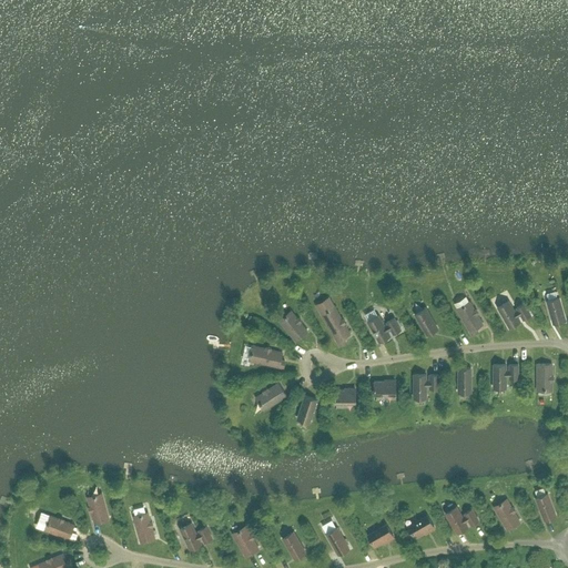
[(554,323),(566,320),(559,296),(547,300),(554,323)]
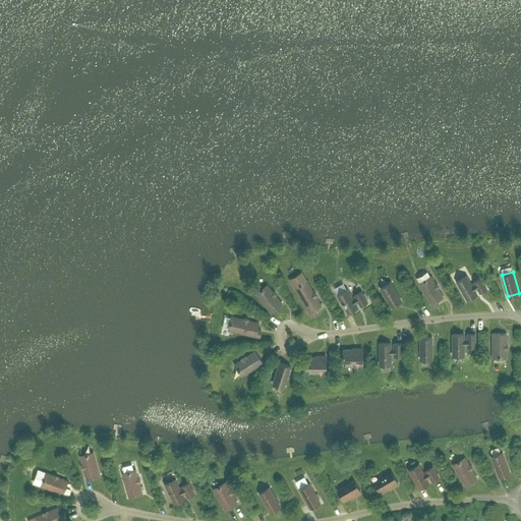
[(486,288),(480,277),(474,281),(475,283),(472,285),(466,275),(457,281),(467,299),(477,293),(474,289),(477,287),(480,292),(486,288)]
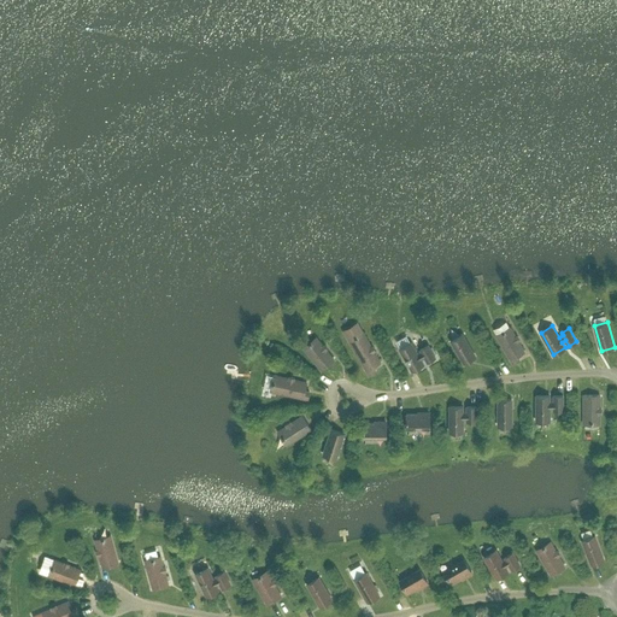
[(510,327),(497,334),(511,359),(524,351),(518,340),(519,339),(517,335),(516,335),(510,327)]
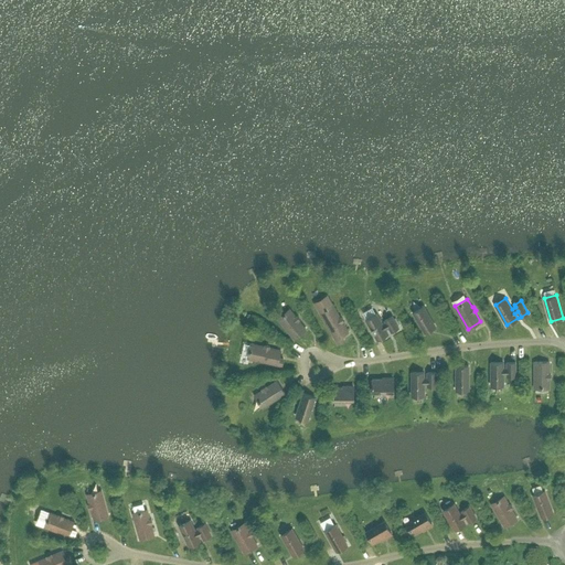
[(340,317),(336,309),(332,302),(319,310),(338,342),(343,339),(341,336),(349,331),(342,321),(343,320),(341,317),(340,317)]
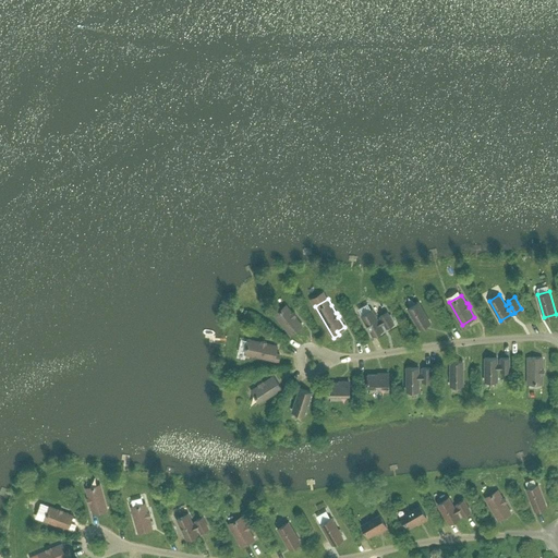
[(408,307),(420,328),(431,322),(419,301),(408,307)]
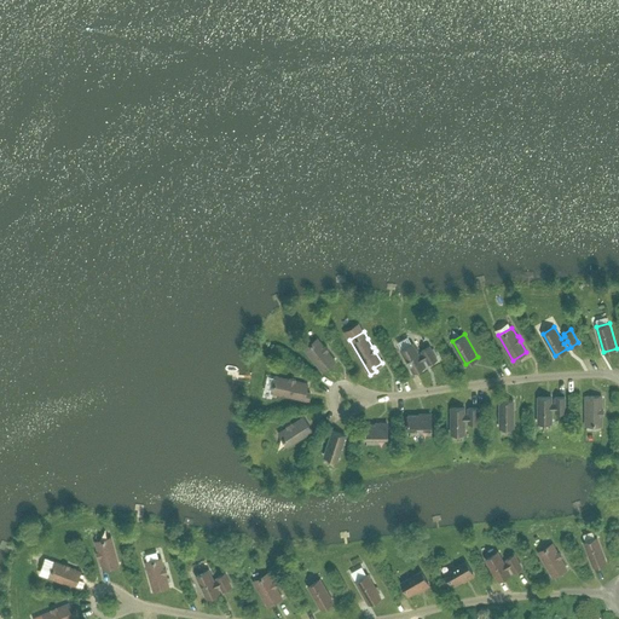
[(325,345),(324,346),(317,337),(305,348),(323,370),(335,360),(327,350),(329,348),(325,345)]
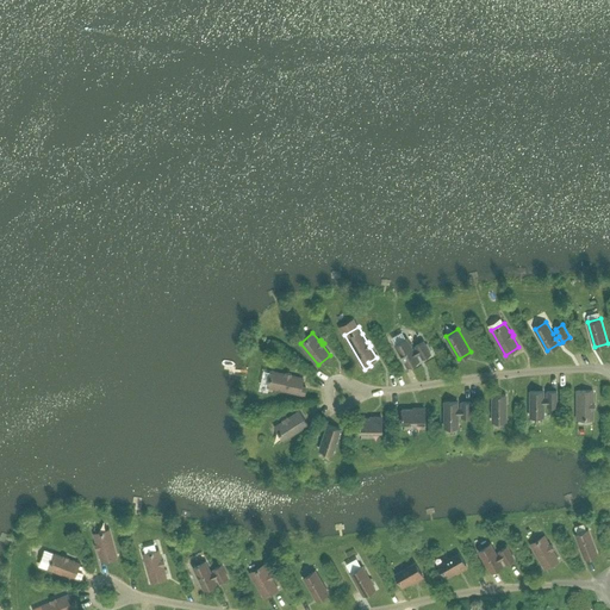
[(394,344),(408,366),(419,359),(416,354),(419,352),(423,358),(430,353),(423,341),(416,344),(417,347),(414,349),(406,337),(394,344)]
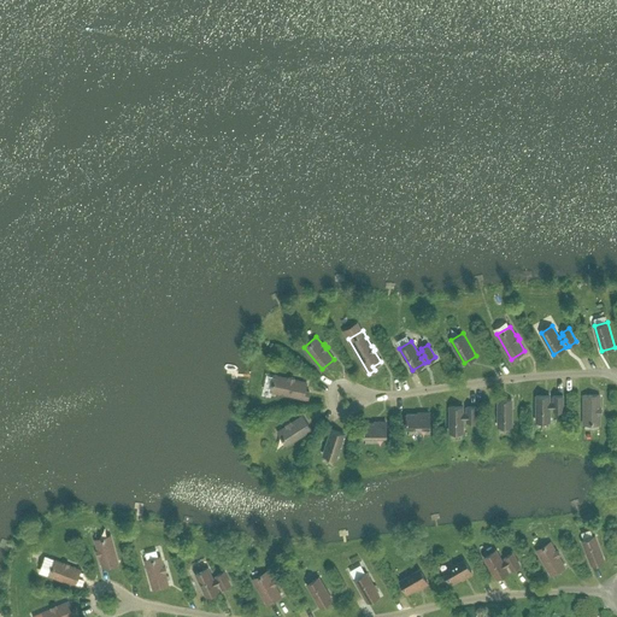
[(304,398),(307,382),(294,378),(294,377),(289,376),(289,377),(278,376),(275,392),(304,398)]
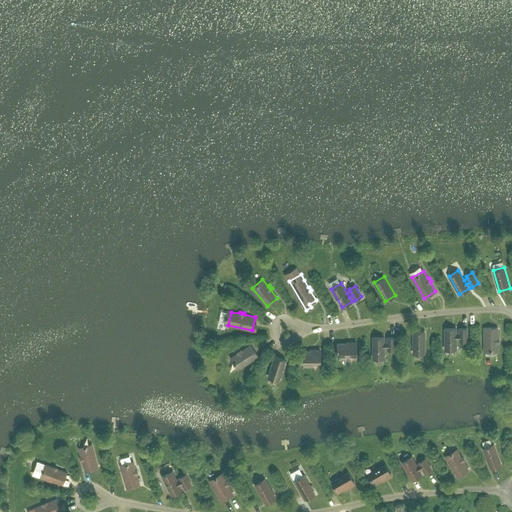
[(484,351),(498,351),(498,342),(499,342),(499,338),(498,338),(498,327),(484,327),(484,351)]
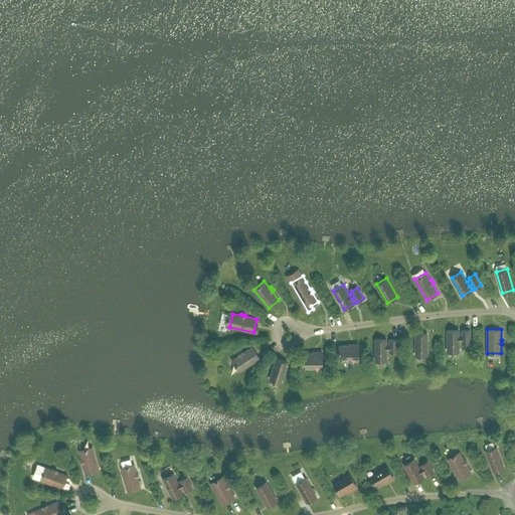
[(459,330),(448,330),(448,351),(459,351),(459,339),(462,339),(462,342),(470,342),(470,330),(462,330),(462,335),(459,335),(459,330)]
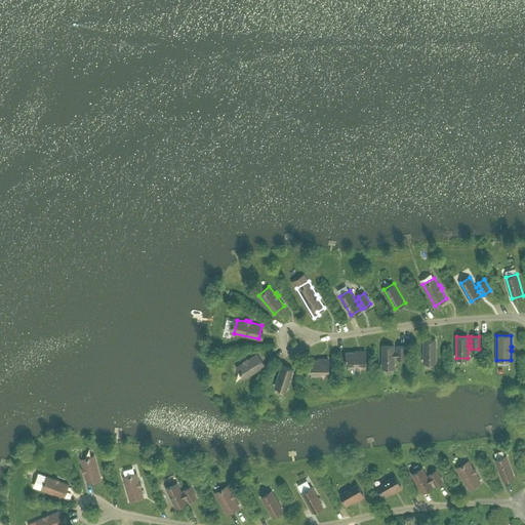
[(436,339),(423,339),(423,362),(436,362),(436,339)]
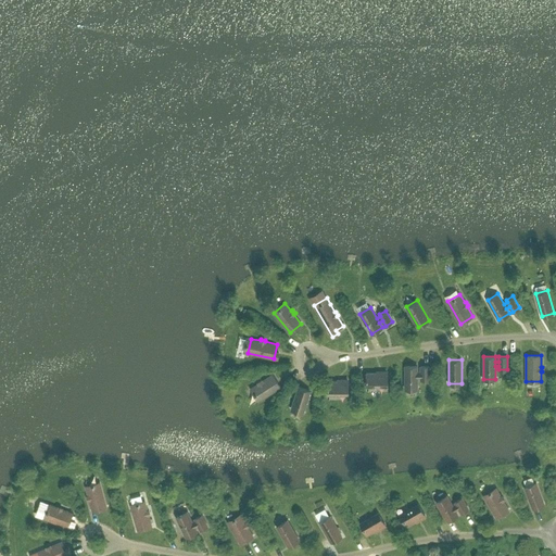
[(405,366),(405,389),(417,389),(417,376),(421,376),(421,379),(429,379),(429,366),(420,366),(421,371),(417,371),(417,366),(405,366)]
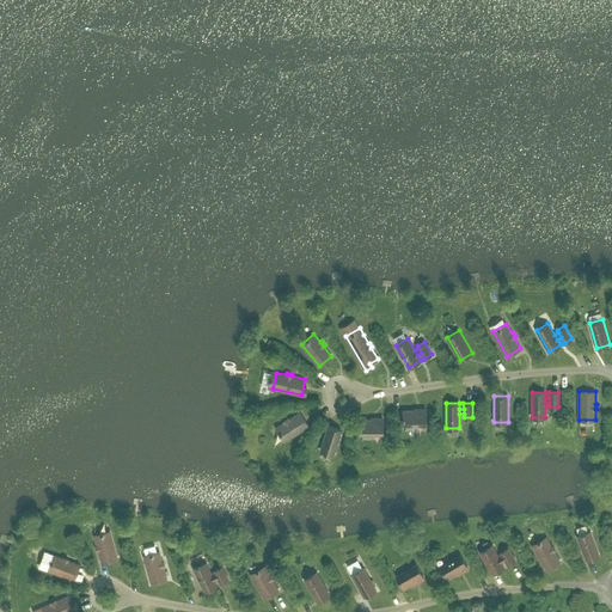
[(427,410),(403,410),(403,423),(427,423),(427,410)]
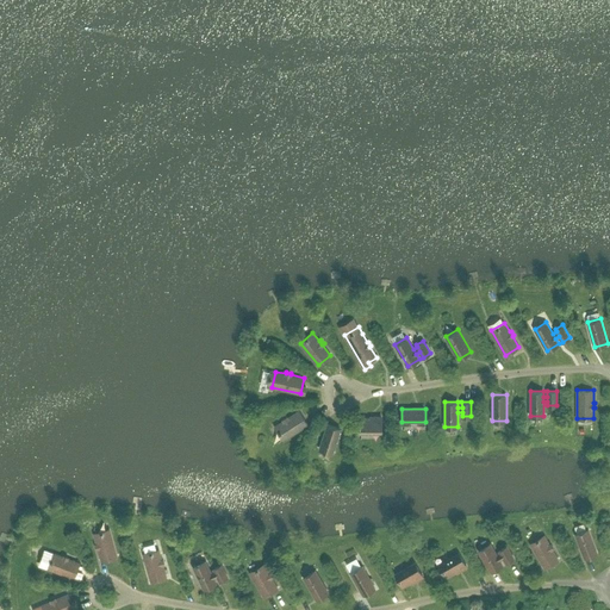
[(307,424),(299,410),(288,417),(287,416),(282,418),(284,421),(275,425),(284,440),(307,424)]
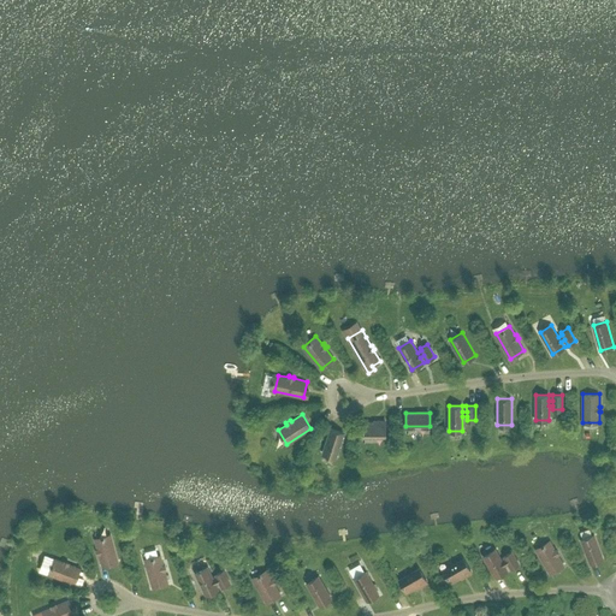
[(386,421),(362,421),(362,436),(386,436),(386,421)]
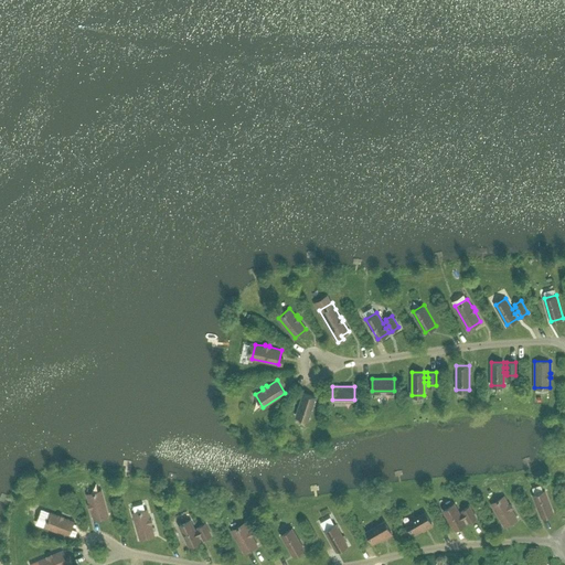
[(304,392),(296,415),(308,419),(316,396),(304,392)]
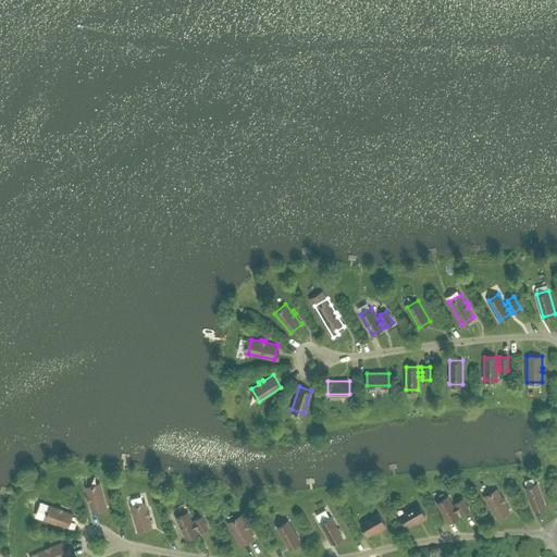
[(534,509),(545,505),(536,482),(525,486),(534,509)]
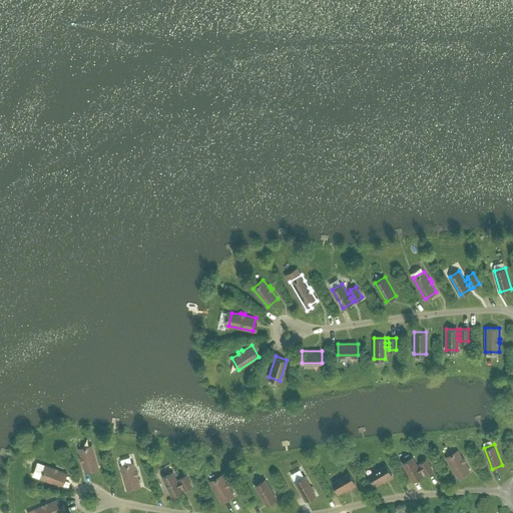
[(92,445),(79,448),(81,457),(80,457),(81,461),(82,461),(85,471),(98,468),(92,445)]
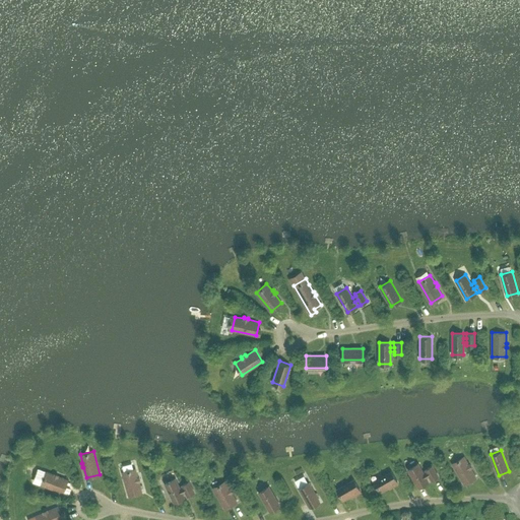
[(464,456),(452,463),(464,483),(476,477),(470,467),(471,466),(469,463),(468,464),(464,456)]
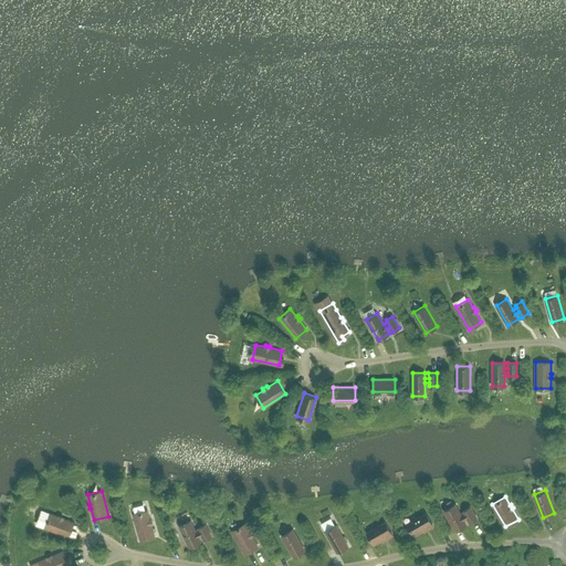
[(443,510),(456,530),(467,524),(463,519),(467,517),(470,522),(477,517),(470,506),(463,511),(464,513),(461,514),(454,504),(443,510)]
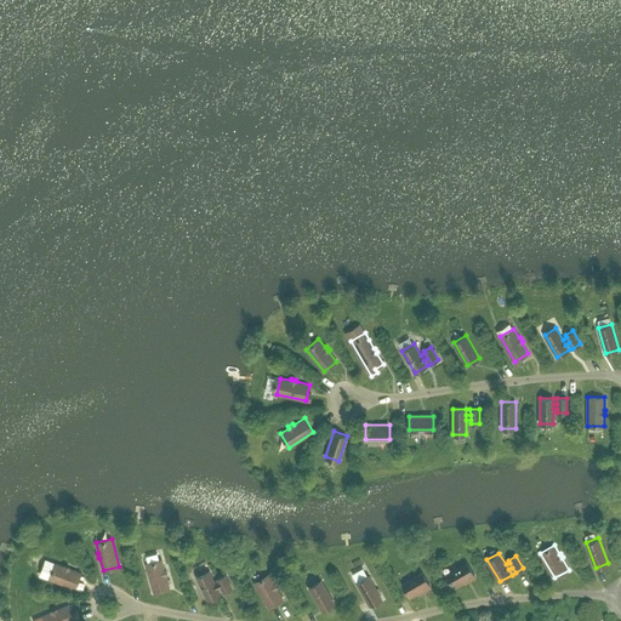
[(161,559),(146,563),(154,591),(170,587),(166,574),(167,574),(166,569),(165,569),(161,559)]
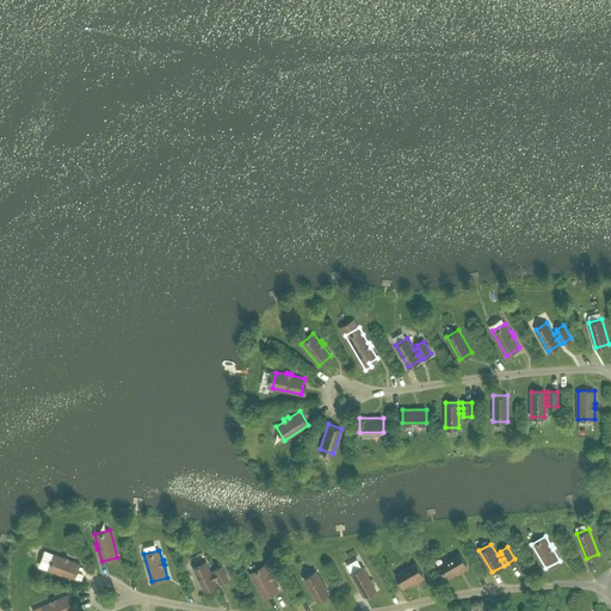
[(74,579),(80,563),(68,559),(68,557),(65,556),(63,557),(54,554),(48,568),(74,579)]
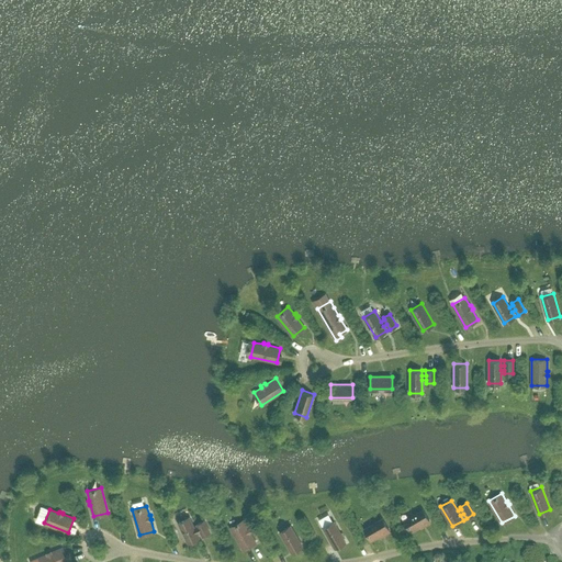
[(405,520),(412,531),(429,520),(424,509),(405,520)]
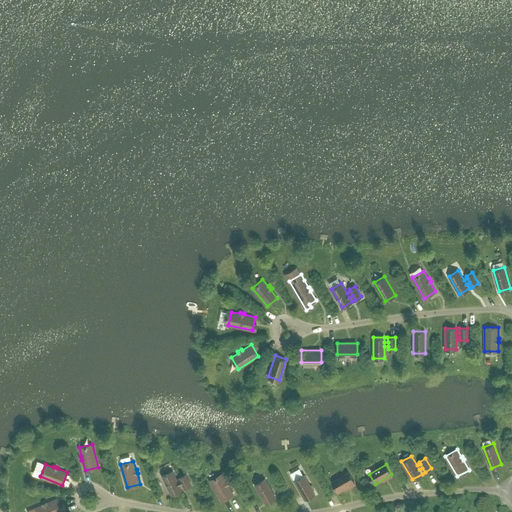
[(184,488),(191,484),(186,473),(179,477),(180,479),(177,480),(172,470),(162,475),(171,494),(181,489),(179,484),(182,483),(184,488)]
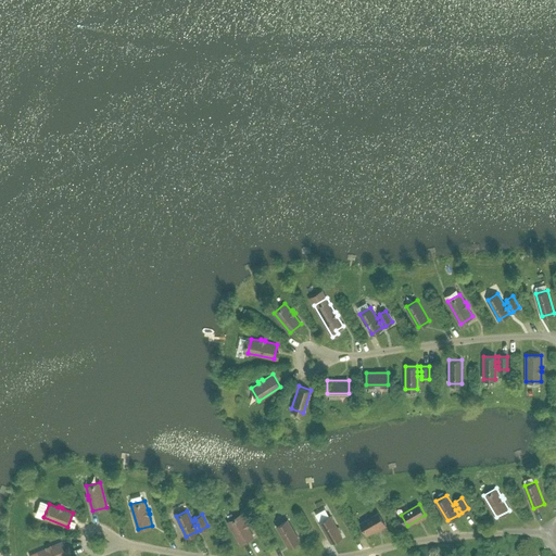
[(379,513),(361,523),(367,534),(386,523),(379,513)]
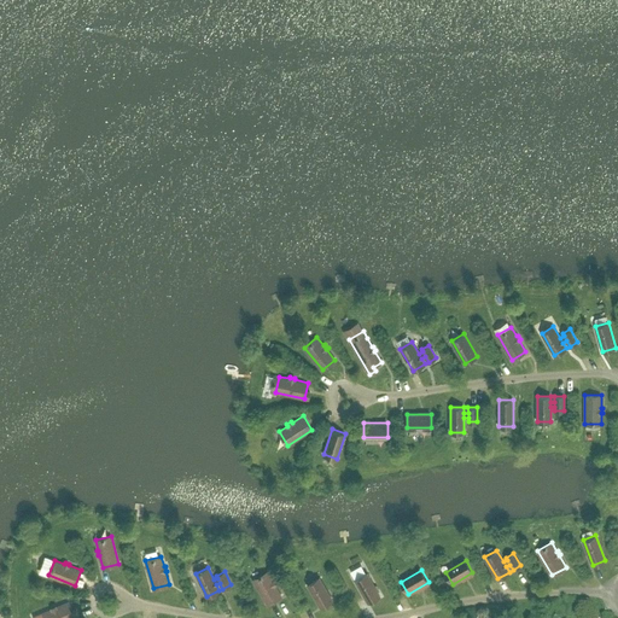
[(267,571),(254,579),(268,605),(281,596),(275,584),(277,584),(274,579),(273,581),(267,571)]
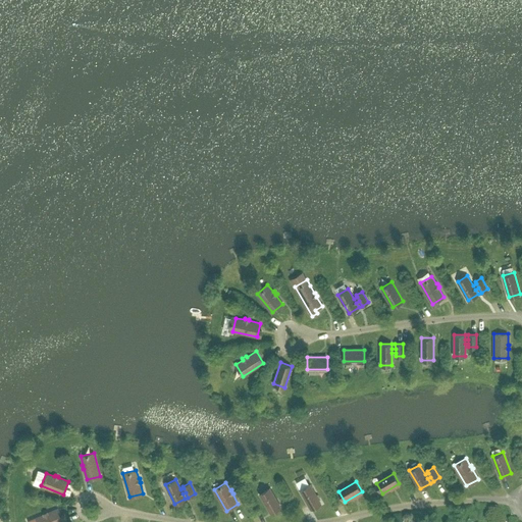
[(300,489),(311,509),(321,503),(310,483),(300,489)]
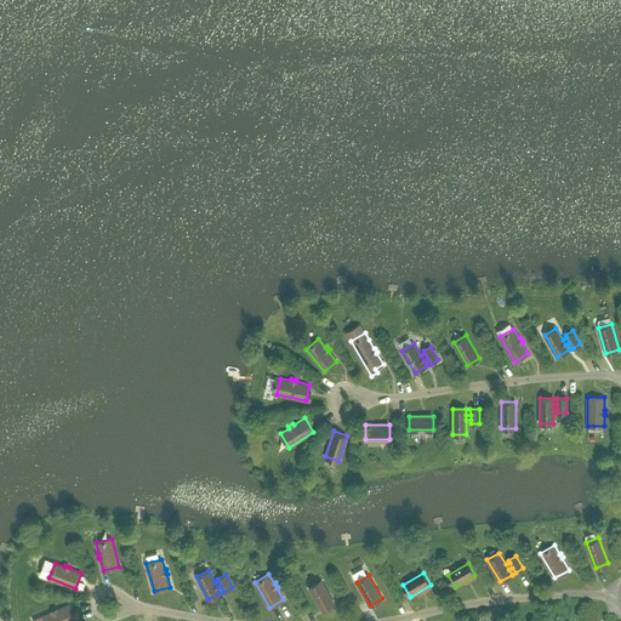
[(320,580),(308,587),(322,610),(334,603),(320,580)]
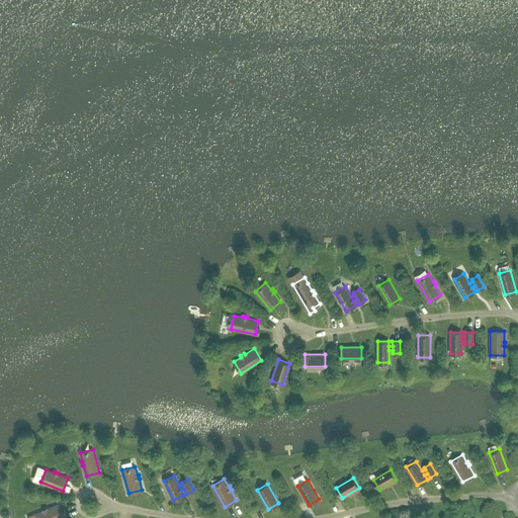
[(36,517),(60,517),(63,517),(58,504),(48,509),(47,507),(44,509),(44,510),(35,514),(36,517)]
